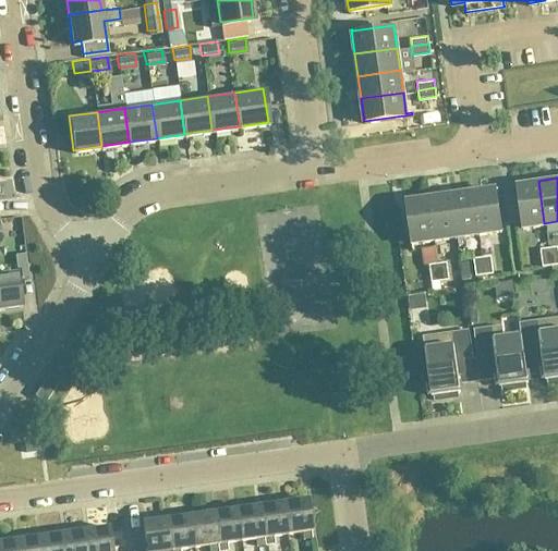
[(514,185),(516,185),(522,227),(544,223),(538,181),(514,184),(514,185)]
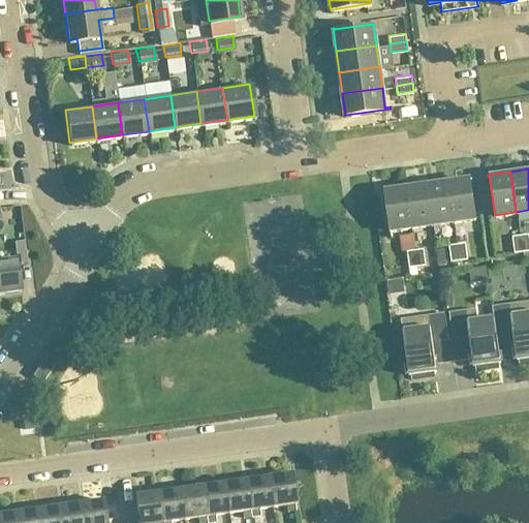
[(470,178),(447,181),(454,220),(474,218),(469,179),(470,179),(470,178)]
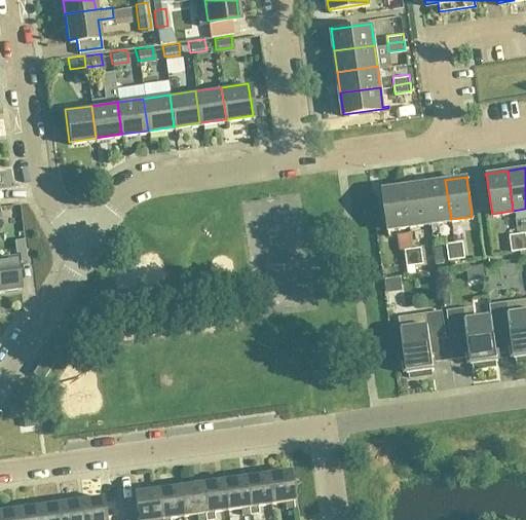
[(424,182),(429,222),(451,219),(445,180),(424,182)]
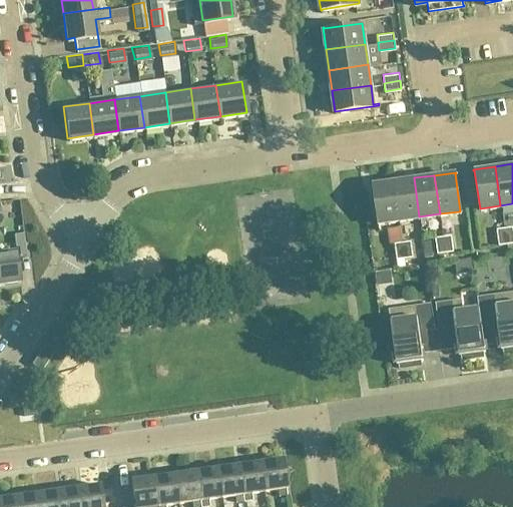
[(398,219),(419,216),(414,177),(393,180),(398,219)]
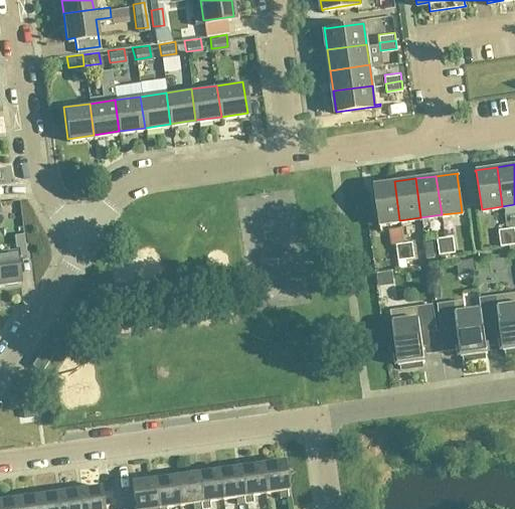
[(394,181),(373,184),(380,229),(381,229),(380,223),(399,220),(394,181)]
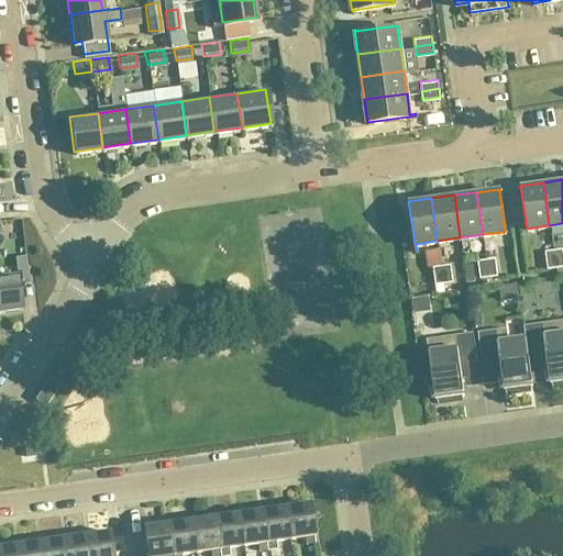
[(553,248),(555,266),(562,264),(562,257),(562,247),(553,248)]
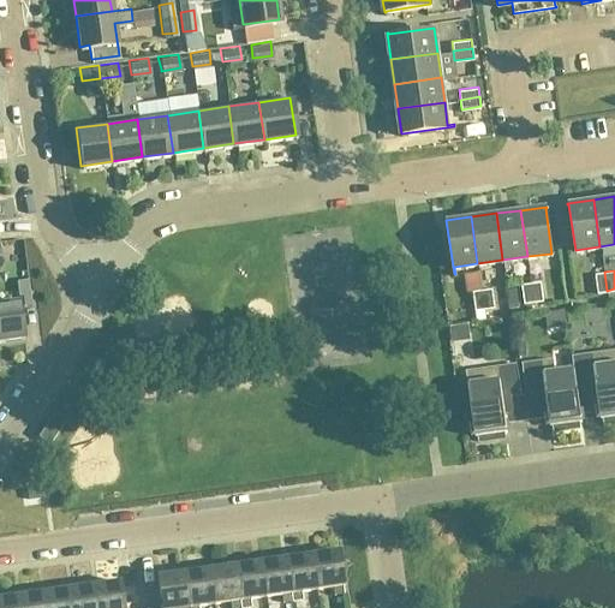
[(597,292),(607,291),(604,272),(595,273),(597,292)]
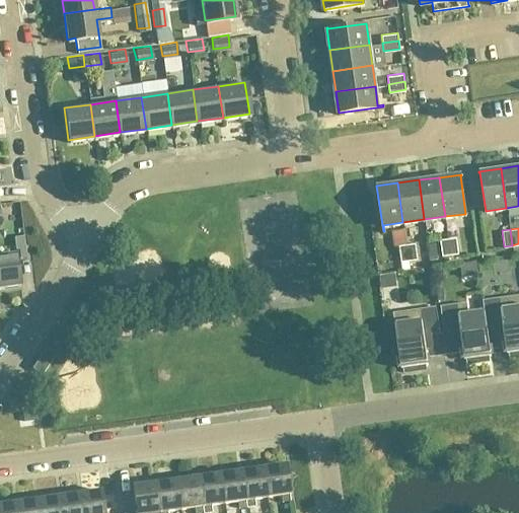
[(455,236),(447,237),(450,253),(458,252),(455,236)]
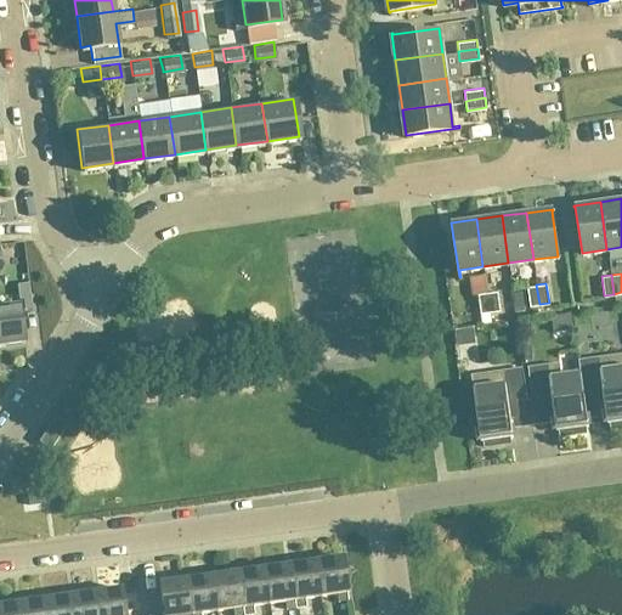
[(530,305),(539,304),(536,285),(526,286),(530,305)]
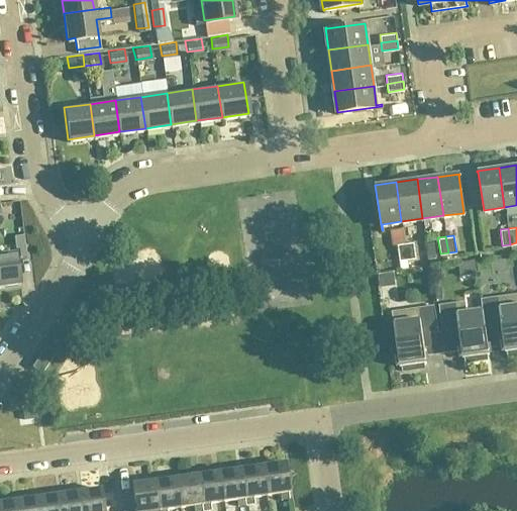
[(413,241),(405,242),(407,259),(415,258),(413,241)]
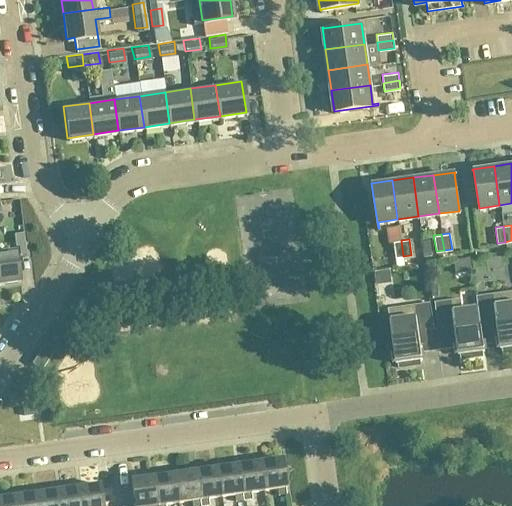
[(395,257),(403,256),(401,240),(393,241),(395,257)]
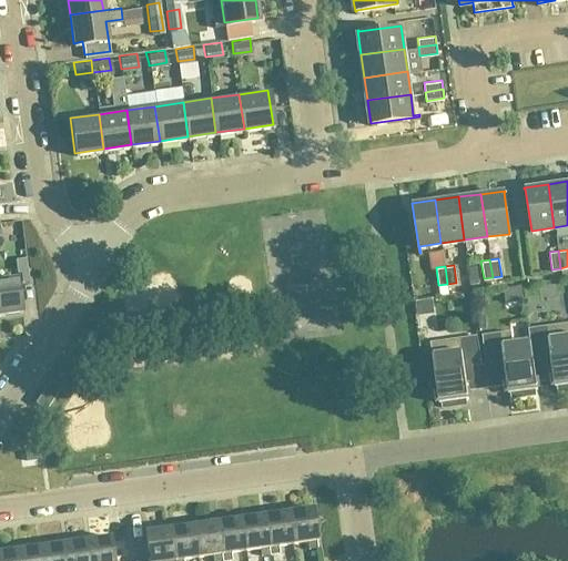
[(0,276),(0,312),(21,309),(17,275),(0,276)]
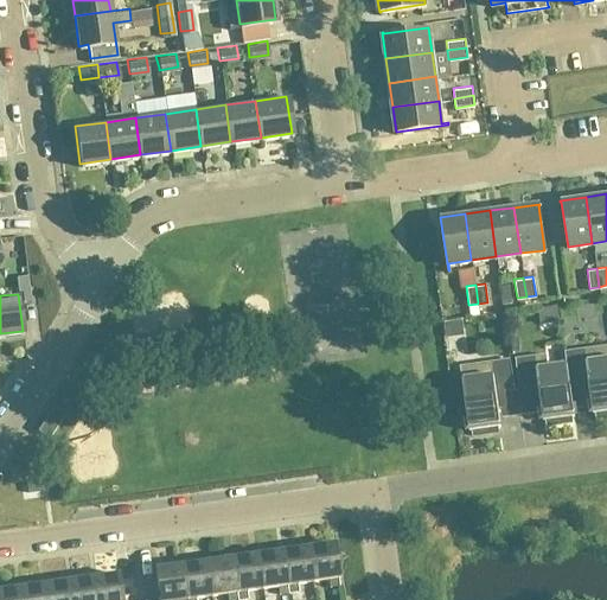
[(492,325),(508,324),(506,302),(491,302),(492,325)]
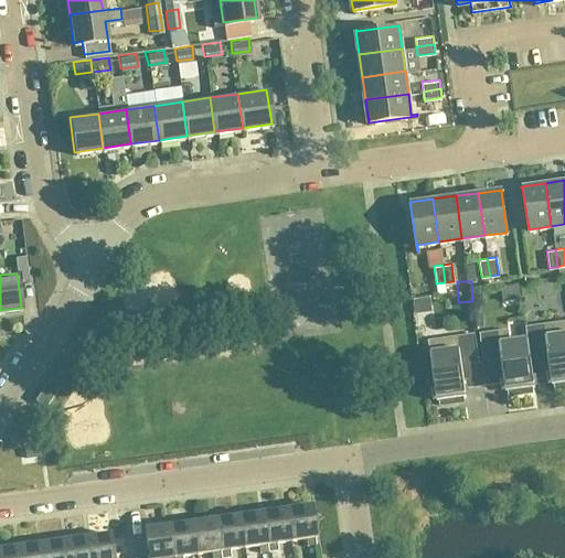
[(564,319),(525,324),(530,355),(541,354),(541,357),(542,357),(542,365),(548,364),(551,382),(554,382),(554,386),(564,385),(564,319)]
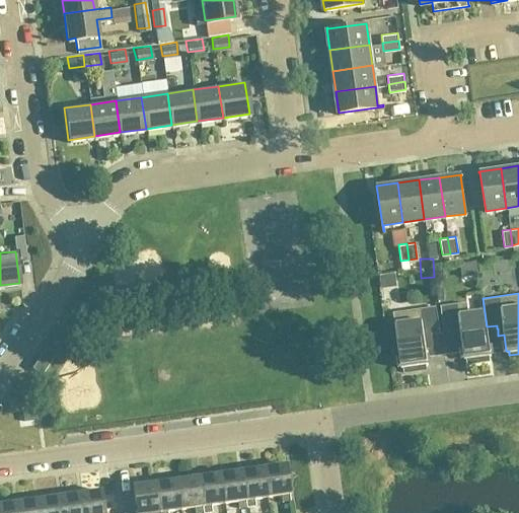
[(491,354),(487,326),(483,298),(484,309),(467,312),(465,301),(440,304),(444,333),(454,332),(454,335),(455,335),(456,342),(461,341),(463,357),(466,357),(467,361),(488,358),(488,354),(491,354)]
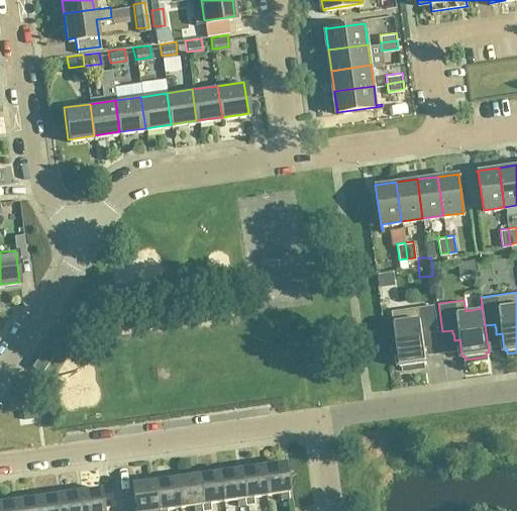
[(433,304),(391,310),(396,346),(392,347),(394,361),(398,360),(399,365),(402,365),(402,369),(423,366),(422,362),(425,361),(423,344),(428,343),(427,336),(428,336),(427,333),(437,332),(433,304)]
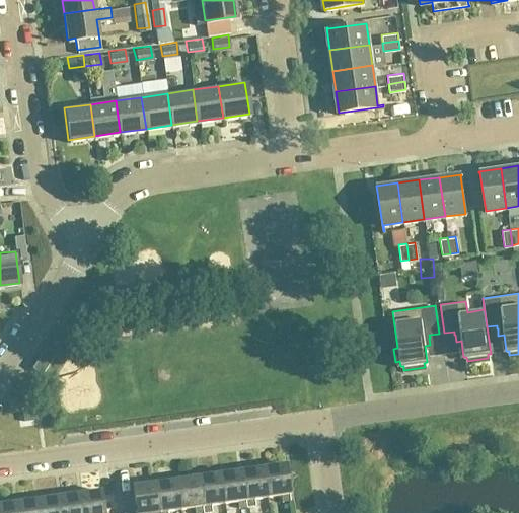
[(432,351),(433,360),(462,358),(462,348),(432,351)]
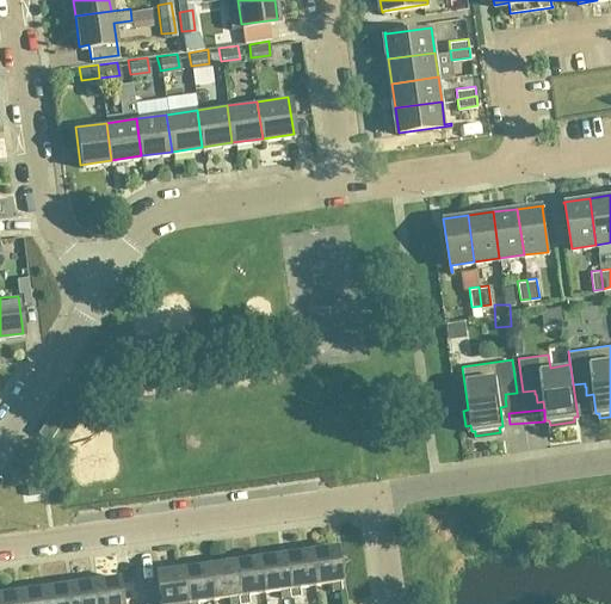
[(42,481),(25,484),(26,493),(43,491),(42,481)]
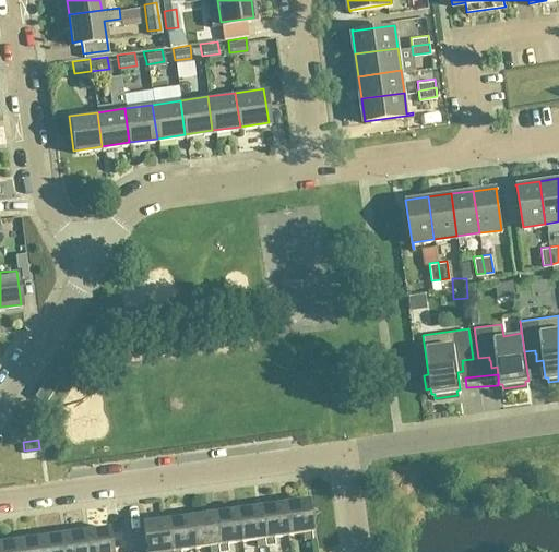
[(283,501),(287,532),(301,530),(302,538),(312,537),(311,529),(312,529),(307,498),(283,501)]
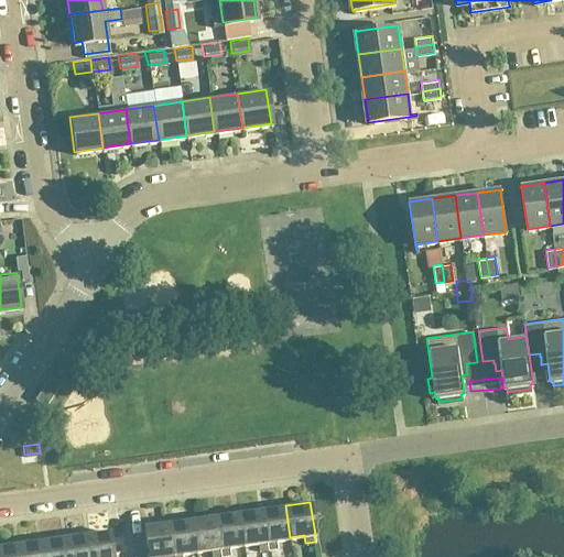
[(262,509),(268,548),(277,546),(275,539),(290,537),(285,505),(262,509)]
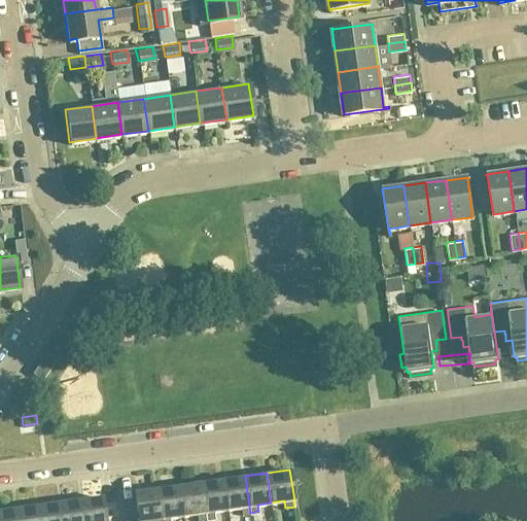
[(223,479),(227,509),(241,507),(242,514),(250,513),(245,476),(223,479)]
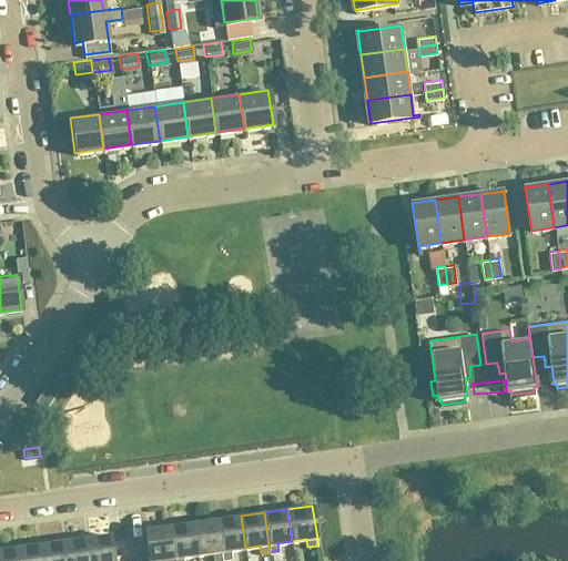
[(216,519),(222,559),(231,557),(230,550),(245,548),(241,516),(216,519)]
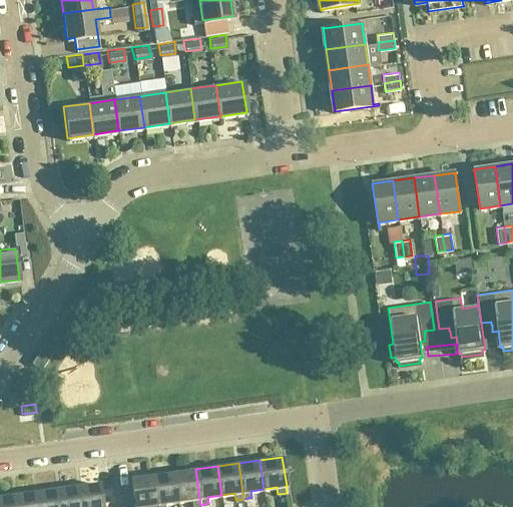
[(174,472),(178,501),(191,499),(192,506),(200,505),(195,469),(174,472)]
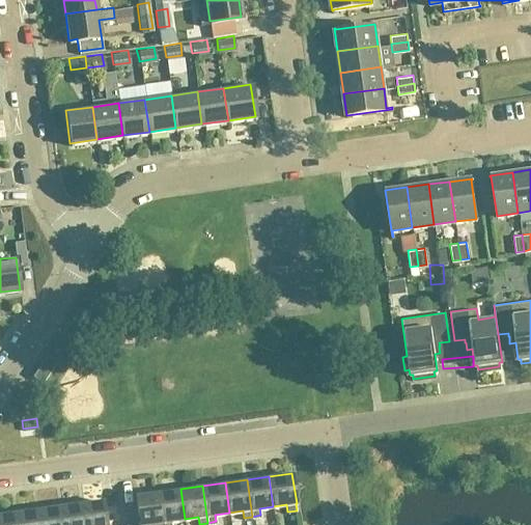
[(158,492),(162,524),(171,524),(171,521),(185,519),(180,489),(158,492)]
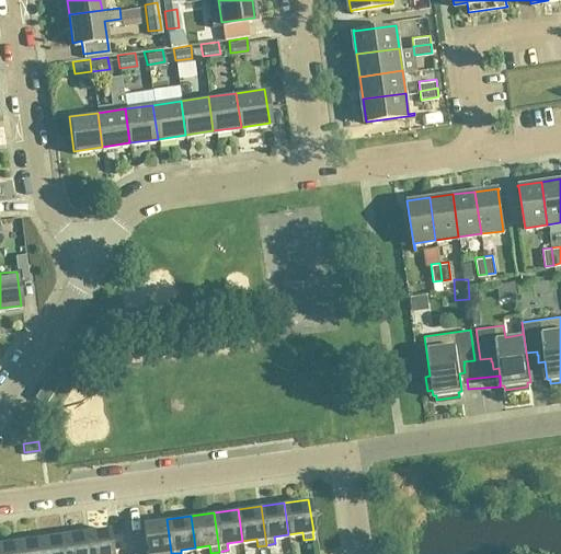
[(171,553),(167,519),(142,522),(147,553),(171,553)]
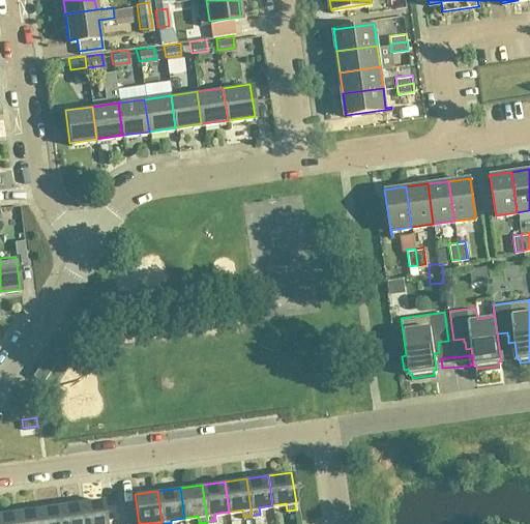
[(79,501),(82,523),(105,523),(101,498),(79,501)]
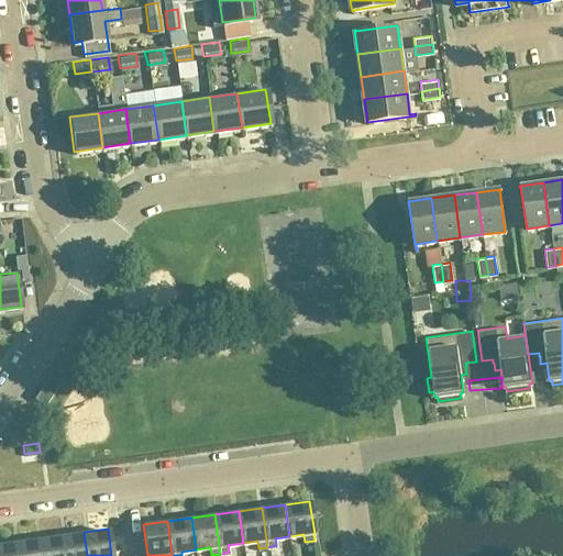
[(61,535),(63,555),(87,555),(84,532),(61,535)]
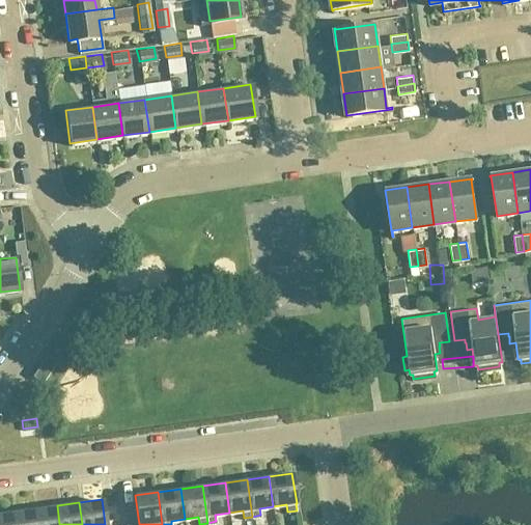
[(35,508),(36,524),(59,524),(57,505),(35,508)]
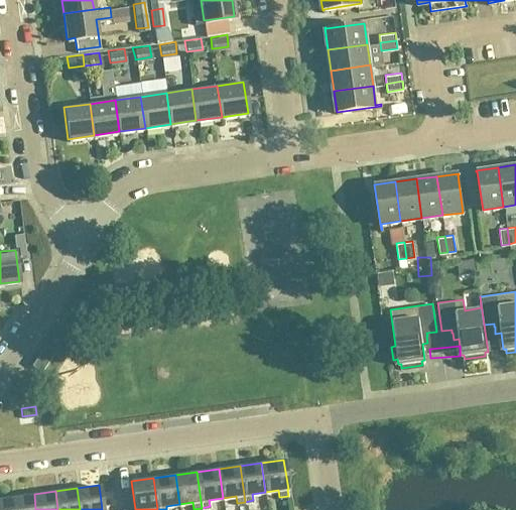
[(12,497),(13,509),(35,509),(34,494),(12,497)]
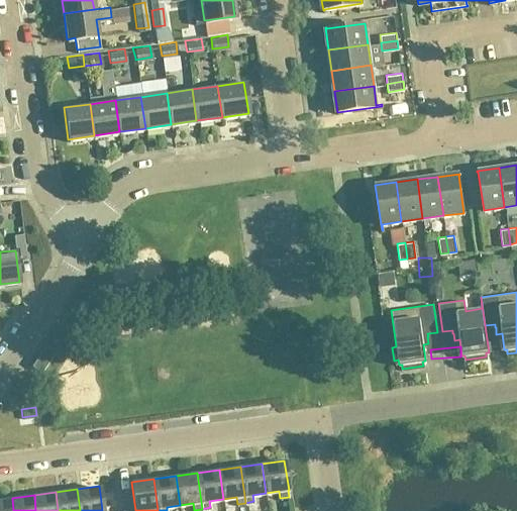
[(0,500),(0,510),(13,510),(12,498),(0,500)]
